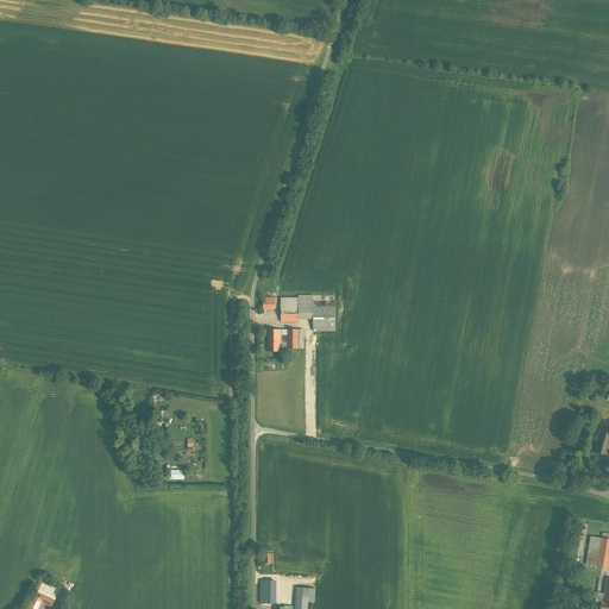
[(313,295),(299,295),(299,297),(299,319),(313,319),(313,331),(336,331),(336,307),(315,307),(315,305),(313,305),(313,295)]
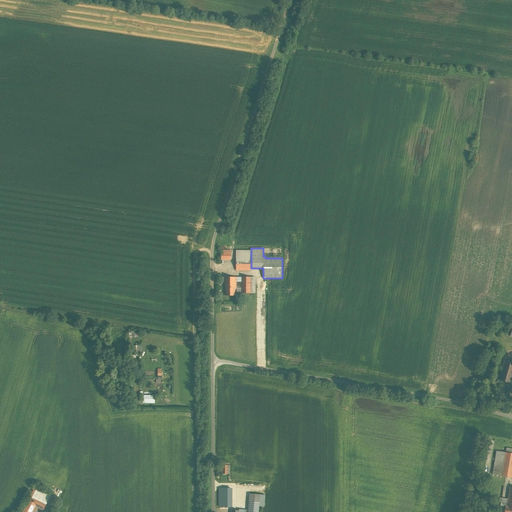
[(231,250),(221,250),(221,259),(231,259),(231,250)]
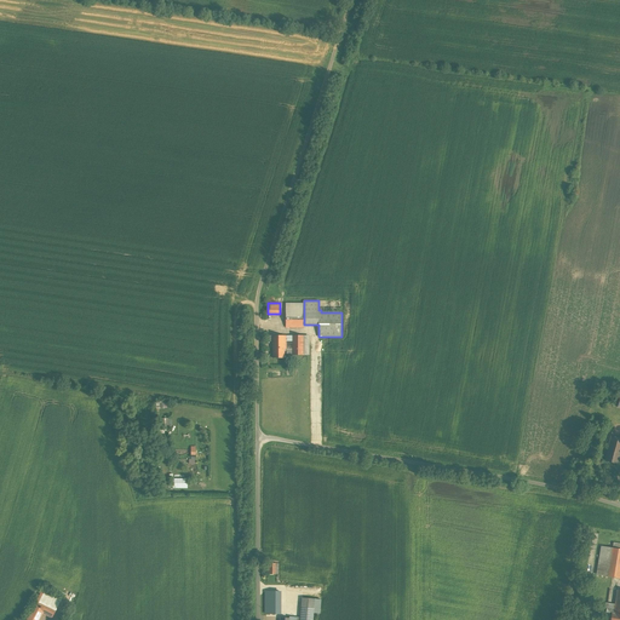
[(304,303),(286,303),(286,327),(304,327),(304,325),(304,303)]
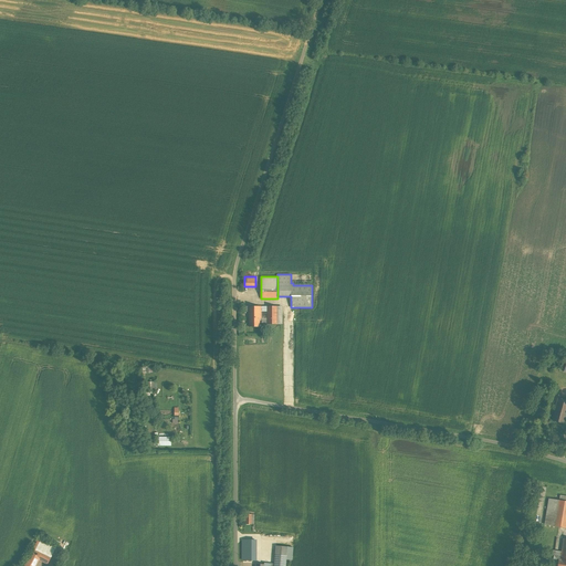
[(278,306),(268,306),(268,311),(261,312),(261,306),(247,306),(247,312),(250,312),(250,315),(255,315),(255,317),(262,317),(262,318),(268,318),(268,324),(278,324),(278,306)]
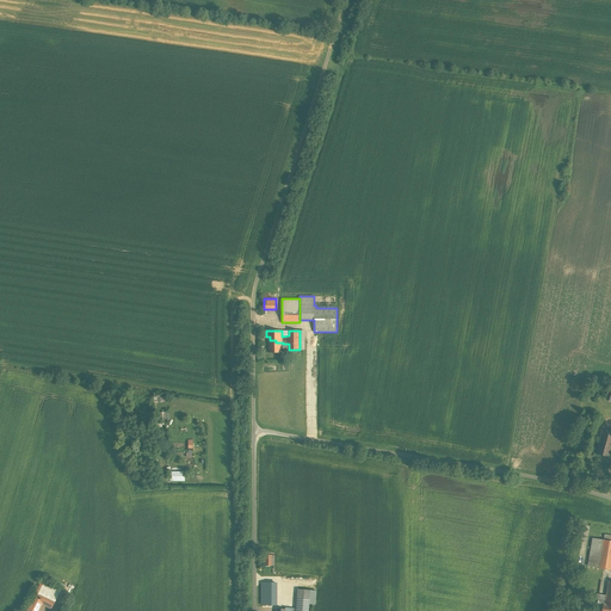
[(276,343),(276,340),(270,340),(270,352),(281,352),(281,344),(283,344),(283,343),(276,343)]
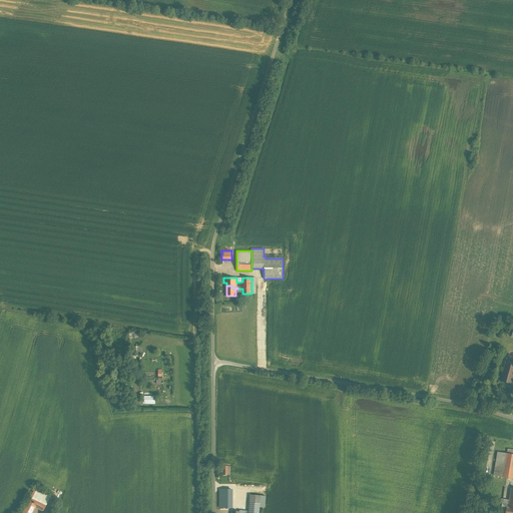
[(512,362),(506,361),(504,369),(512,371),(512,362)]
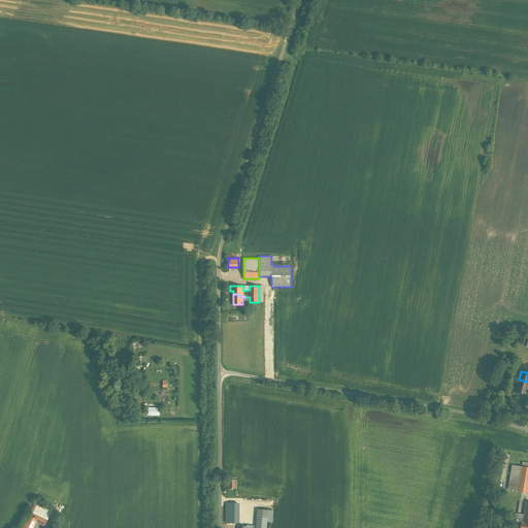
[(527,385),(527,382),(519,380),(519,381),(516,392),(526,395),(527,390),(527,385)]
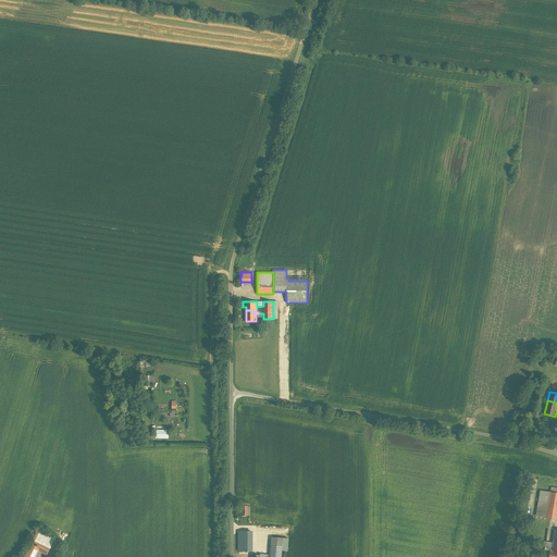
[(556,518),(556,493),(541,491),(536,516),(556,519),(556,518)]
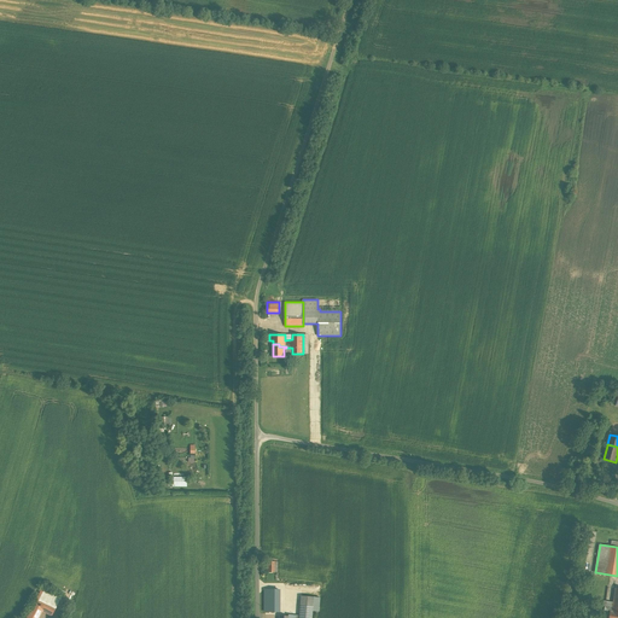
[(57,606),(39,596),(33,606),(42,611),(52,616),(57,606)]
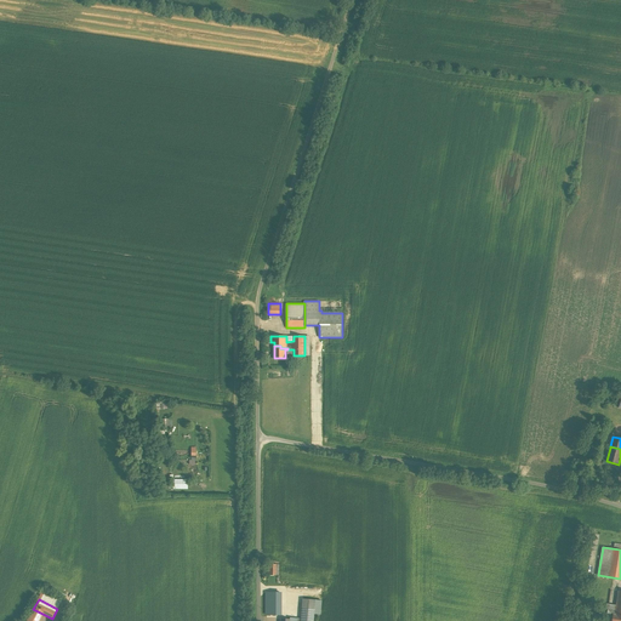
[(313,620),(315,599),(303,599),(301,620),(313,620)]
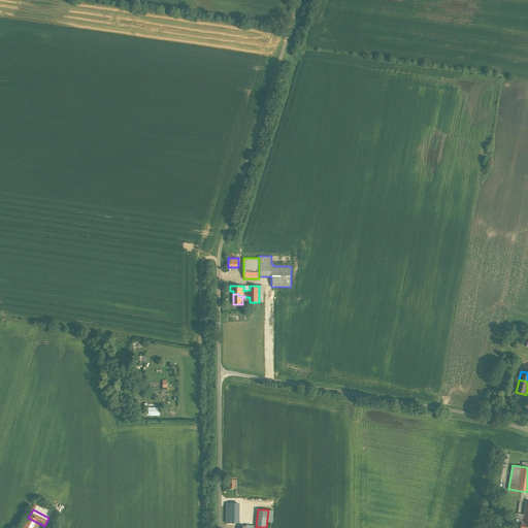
[(527,527),(527,515),(524,515),(510,513),(509,517),(517,518),(516,522),(521,523),(520,527),(527,527)]
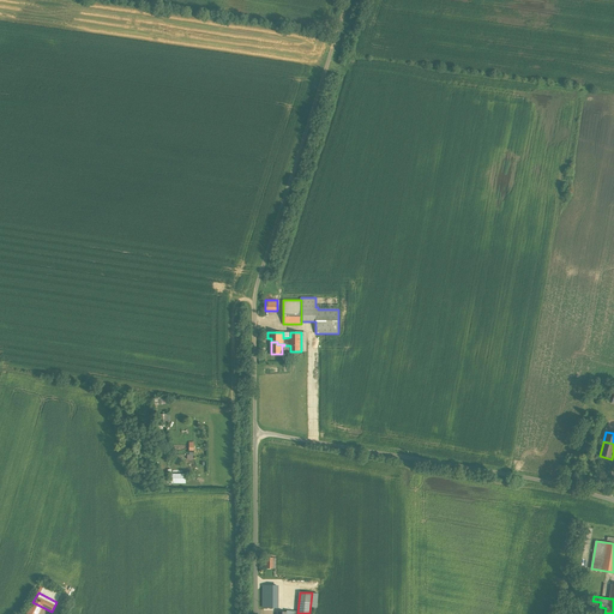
[(32,602),(26,613),(37,613),(42,607),(32,602)]
